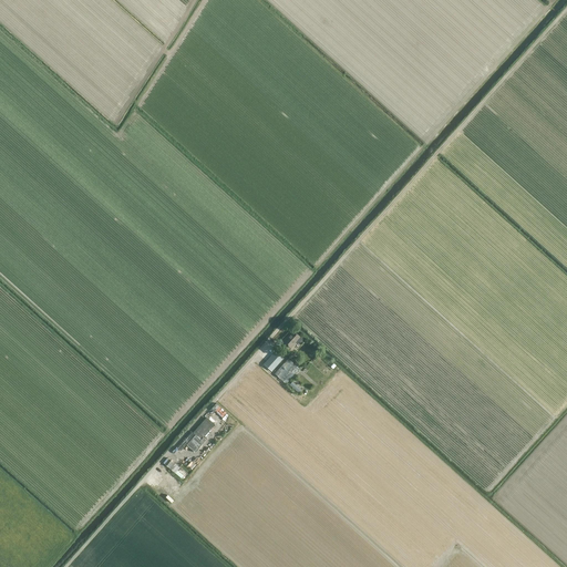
[(298,339),(291,333),(284,342),(290,348),(298,339)]
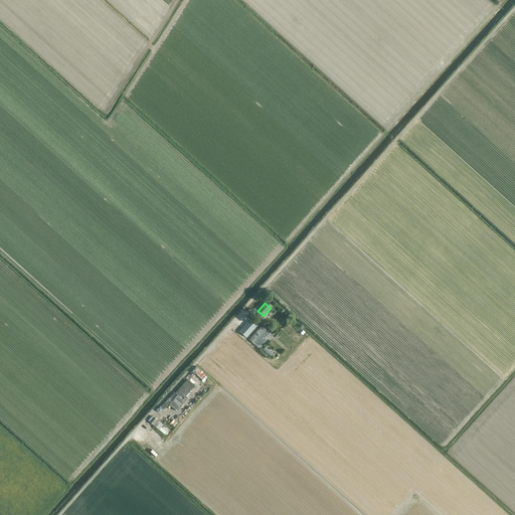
[(256,325),(256,326),(249,319),(239,331),(246,337),(246,338),(247,338),(249,340),(260,349),(273,335),(262,326),(260,328),(258,326),(256,325)]
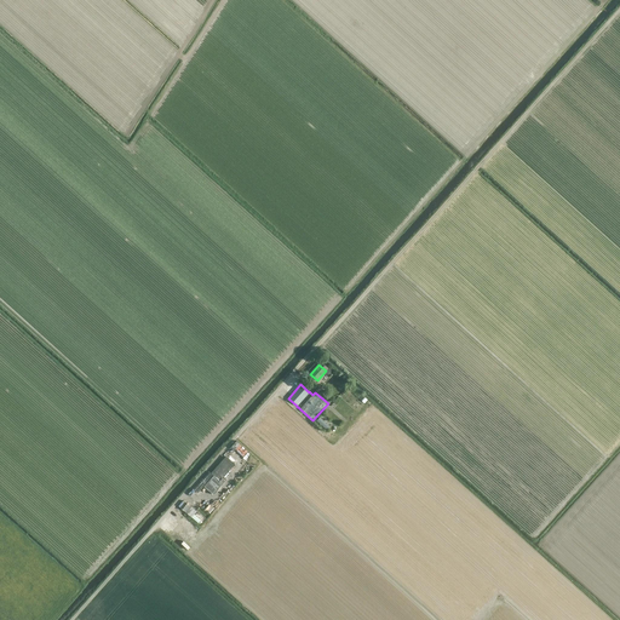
[(317,420),(327,429),(332,423),(328,420),(327,423),(320,417),(317,420)]
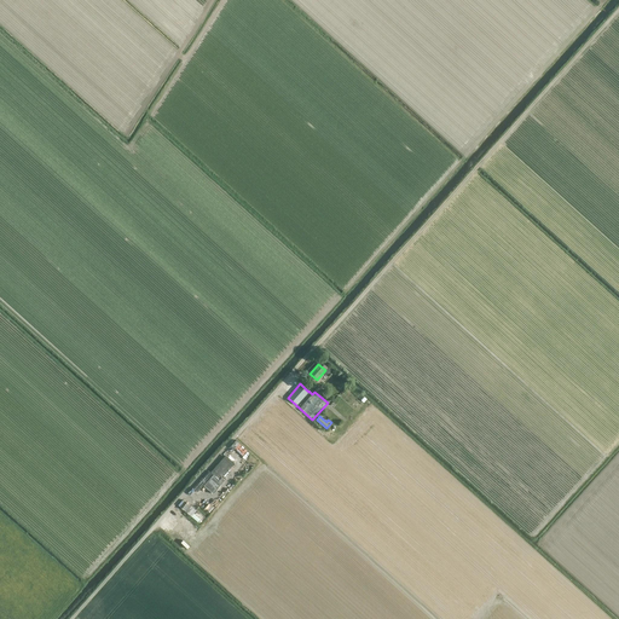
[(247,458),(252,453),(246,449),(241,453),(247,458)]
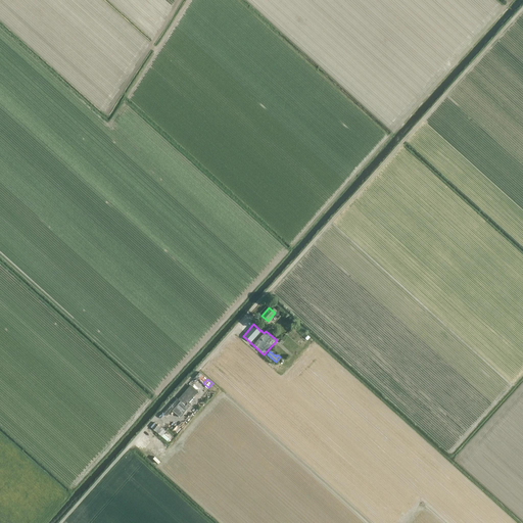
[(190,385),(178,399),(180,401),(172,411),(179,417),(190,406),(187,403),(197,392),(190,385)]
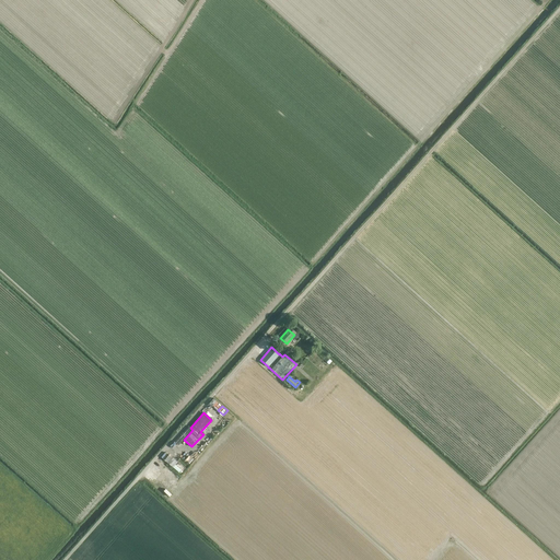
[(173,466),(177,461),(168,454),(164,458),(173,466)]
